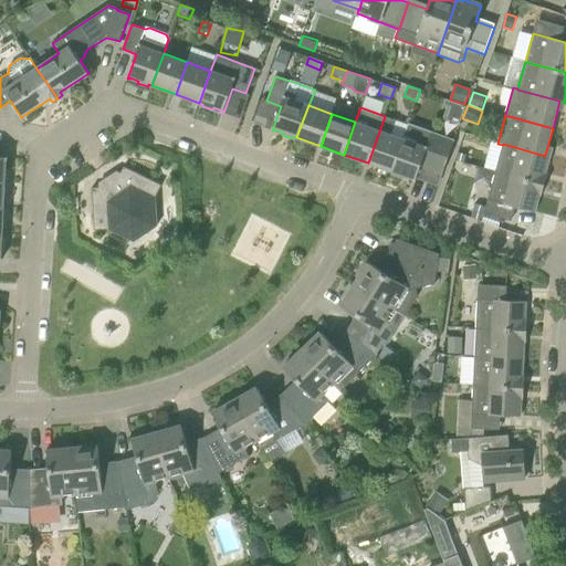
[(385,116),(368,163),(391,171),(408,125),(385,116)]
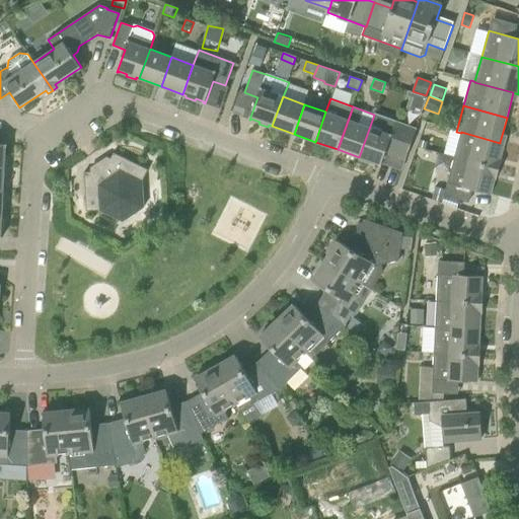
[(374,115),(359,157),(362,158),(362,160),(371,163),(371,161),(379,164),(379,165),(381,166),(381,163),(402,171),(417,128),(374,113),(374,115)]
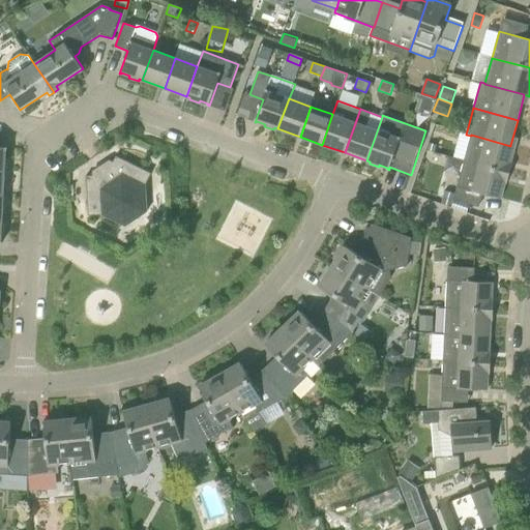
[(471,135),(471,136),(464,160),(509,173),(511,168),(509,168),(516,146),(510,145),(510,146),(471,135)]
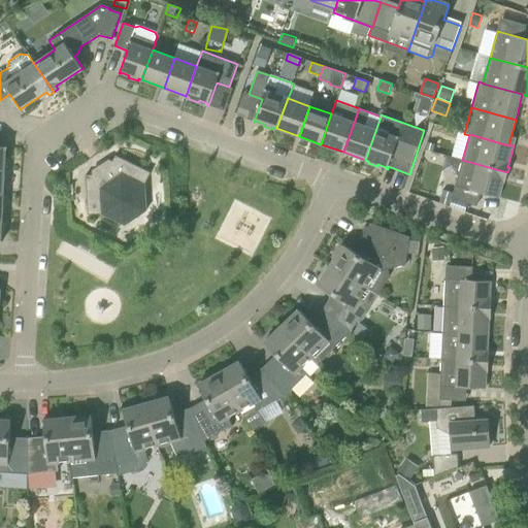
[(95,175),(86,175),(89,215),(102,213),(103,215),(125,225),(146,210),(145,186),(145,185),(151,173),(116,156),(111,164),(95,175)]
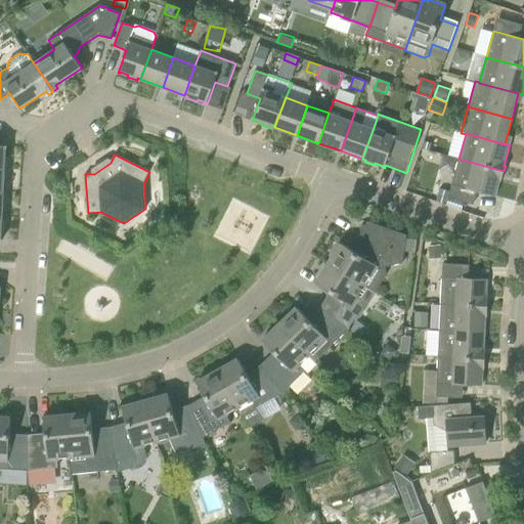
[(459,159),(457,165),(451,185),(495,197),(500,176),(503,176),(504,171),(459,159)]
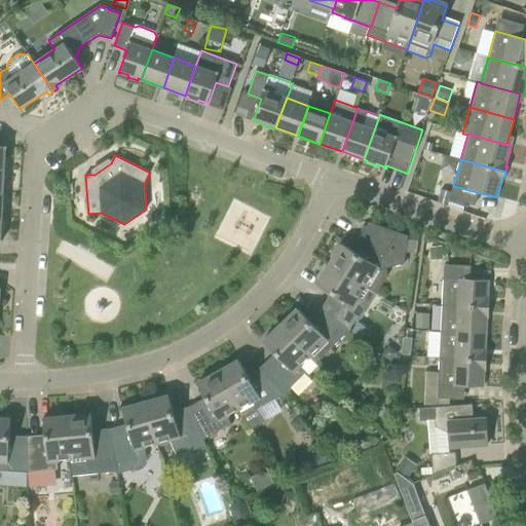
[(438,202),(448,204),(451,192),(442,189),(438,202)]
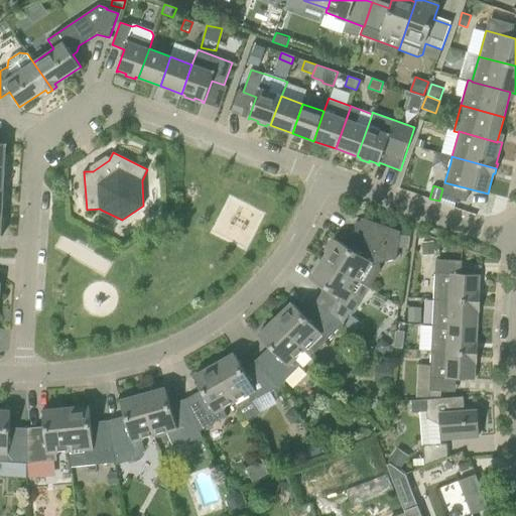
[(338,241),(339,240),(338,239),(335,243),(333,241),(325,255),(327,257),(325,260),(372,289),(383,271),(381,263),(397,259),(398,248),(400,235),(401,232),(363,218),(353,234),(354,234),(356,244),(353,250),(338,241)]
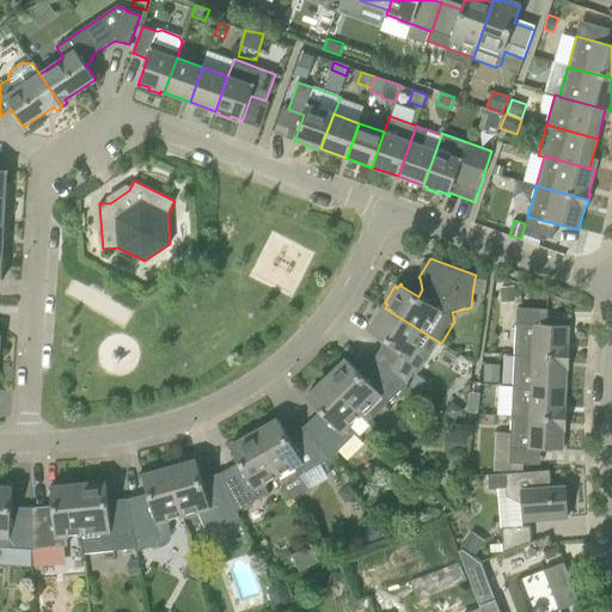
[(475,279),(472,294),(484,295),(487,280),(475,279)]
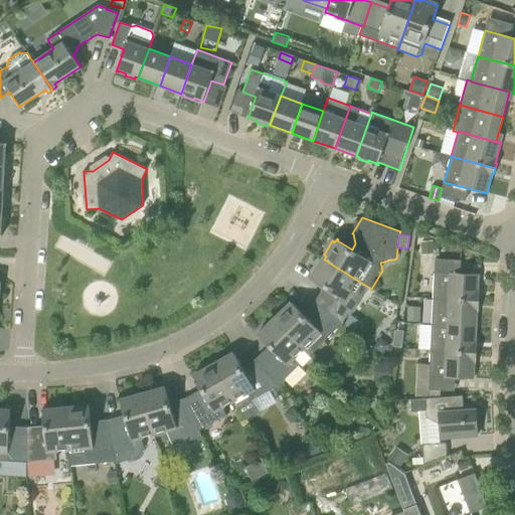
[(434,240),(420,241),(422,255),(435,254),(434,240)]
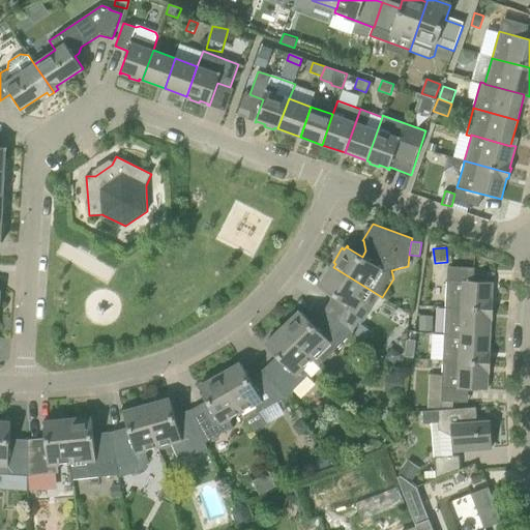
[(336,297),(327,313),(352,333),(359,323),(365,323),(382,297),(333,267),(329,269),(320,284),(322,285),(320,289),(321,289),(322,288),(336,297)]
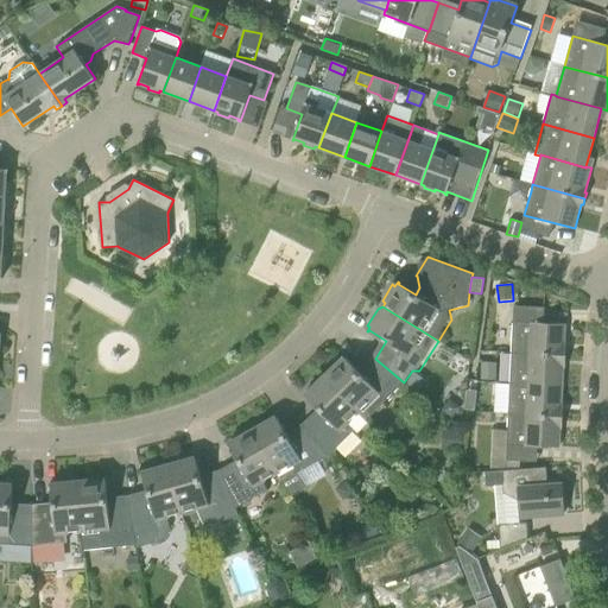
[(565,324),(513,322),(512,353),(567,355),(567,349),(564,349),(565,324)]
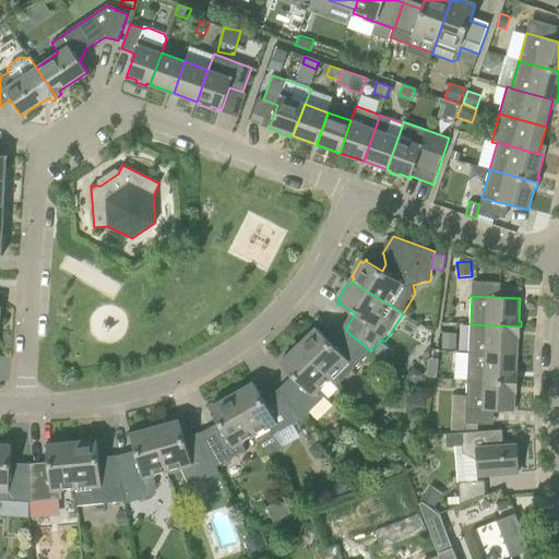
[(471,324),(468,352),(518,355),(519,332),(520,332),(521,326),(471,324)]
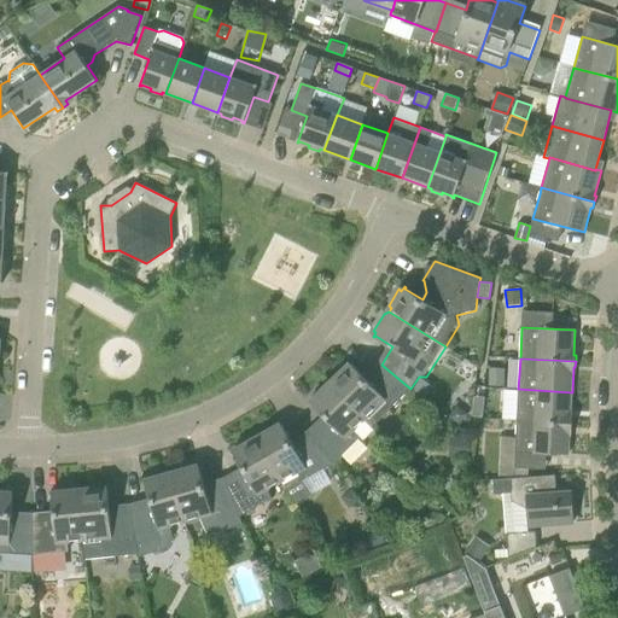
[(410,389),(382,365),(368,379),(353,365),(354,363),(353,362),(348,366),(347,363),(332,378),(334,380),(331,383),(373,425),(410,389)]
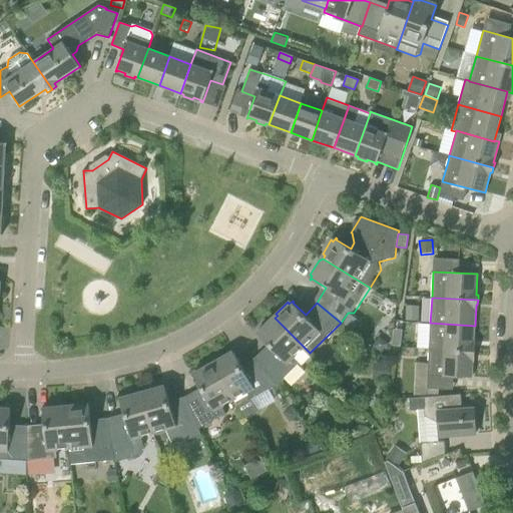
[(419,321),(420,306),(406,305),(406,321),(419,321)]
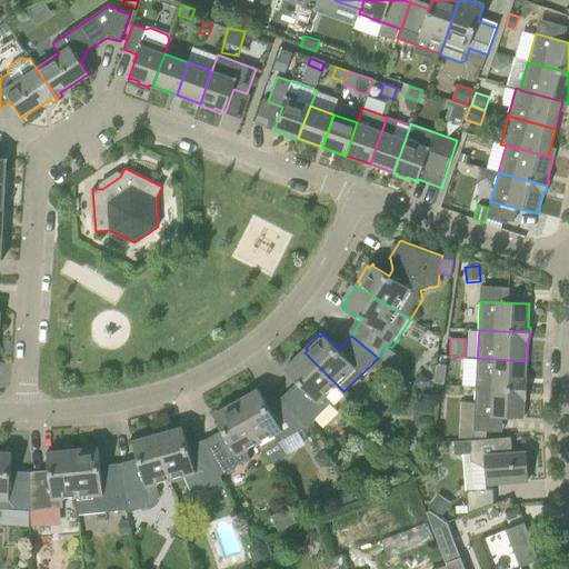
[(300,386),(286,399),(307,427),(343,391),(305,352),(301,356),(299,353),(287,366),(288,368),(285,371),(286,372),(287,371),(300,386)]
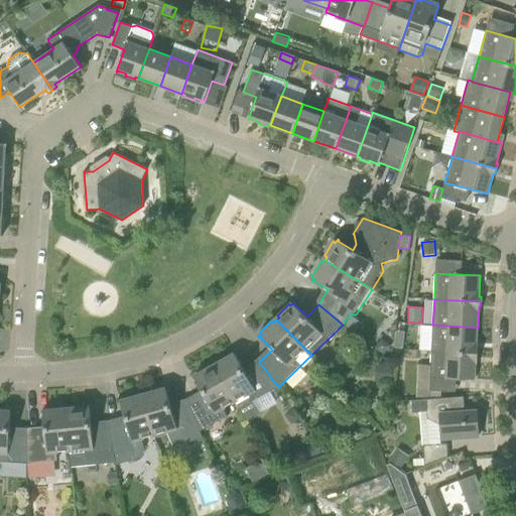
[(432,325),(431,351),(478,354),(478,349),(477,348),(478,328),(432,325)]
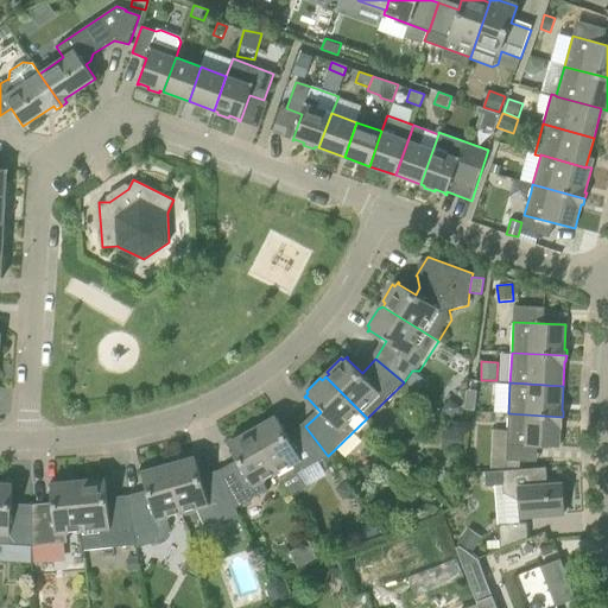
[(464,410),(474,411),(476,391),(467,390),(464,410)]
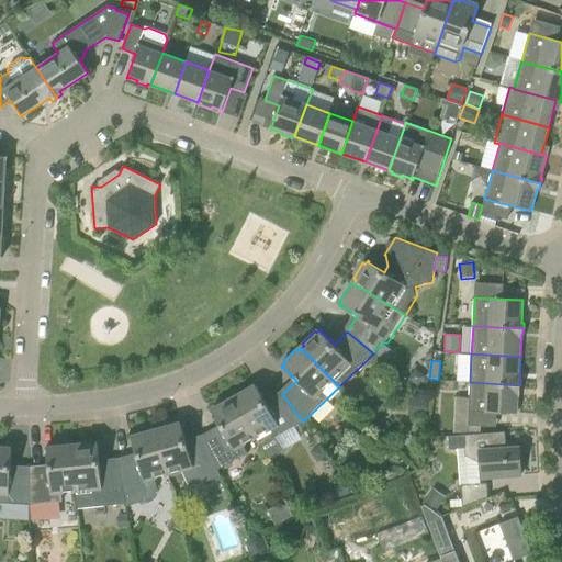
[(416,369),(408,379),(417,386),(426,378),(416,369)]
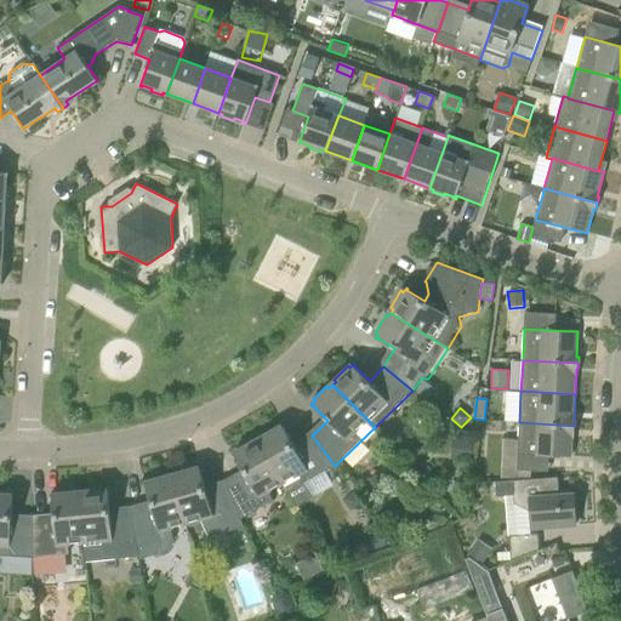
[(519,422),(518,440),(518,455),(571,457),(573,432),(575,432),(575,426),(519,422)]
